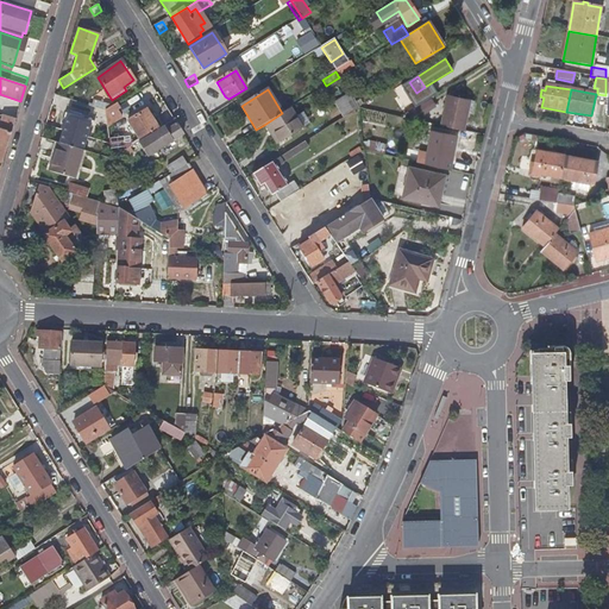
[(358,107),(351,95),(337,104),(345,117),(355,110),(358,107)]
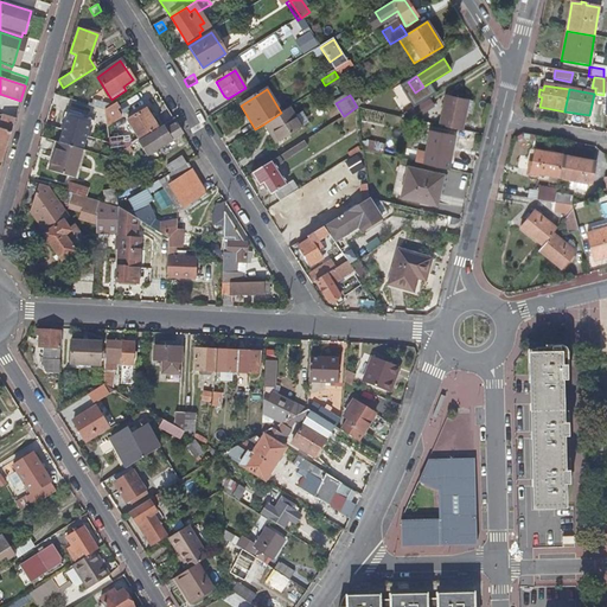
[(445,109),(440,127),(461,132),(466,113),(470,114),(472,103),(468,102),(448,97),(446,110),(445,109)]
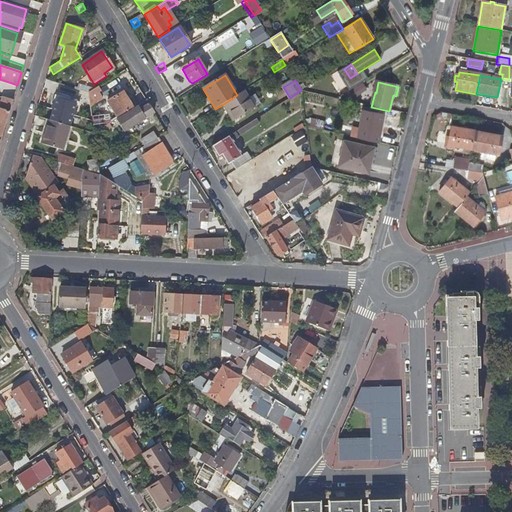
[(75,89),(78,90),(88,93),(94,90),(77,83),(75,89)]
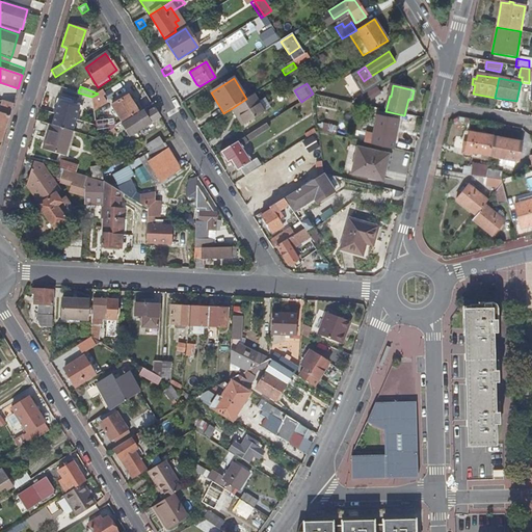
[(374,99),(381,94),(377,86),(363,96),(367,102),(367,103),(374,99)]
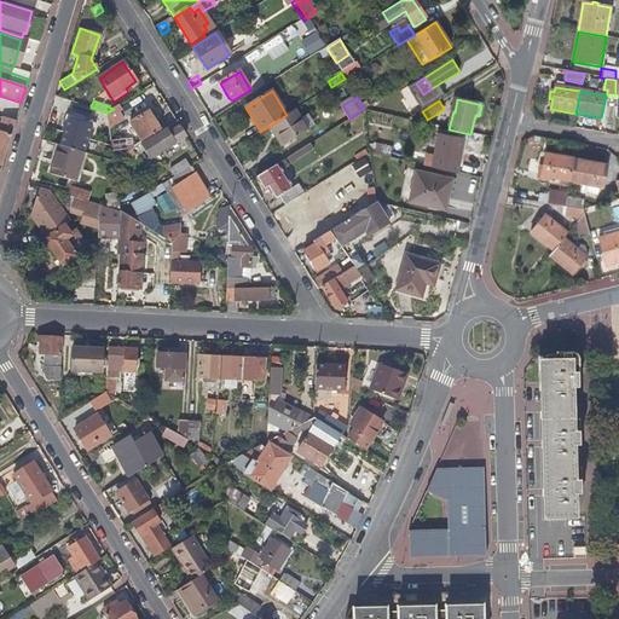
[(114,109),(106,113),(109,123),(121,116),(117,111),(121,109),(119,105),(114,109)]
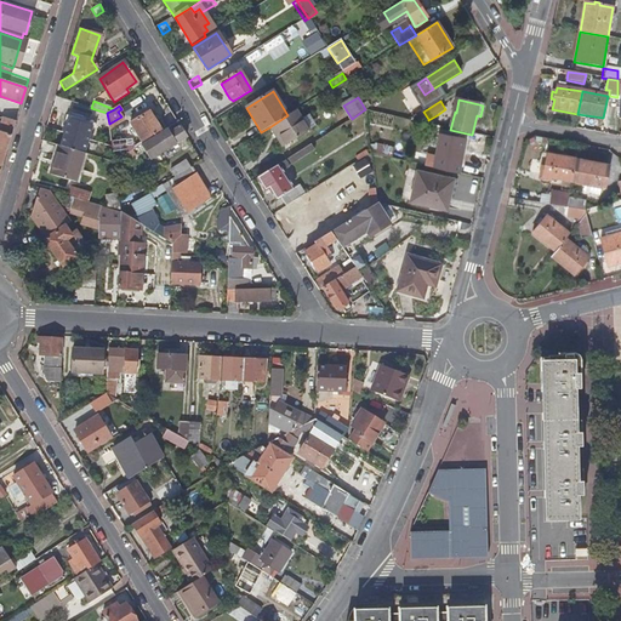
[(283,148),(317,127),(309,115),(301,120),(296,110),(288,115),(269,127),(283,148)]
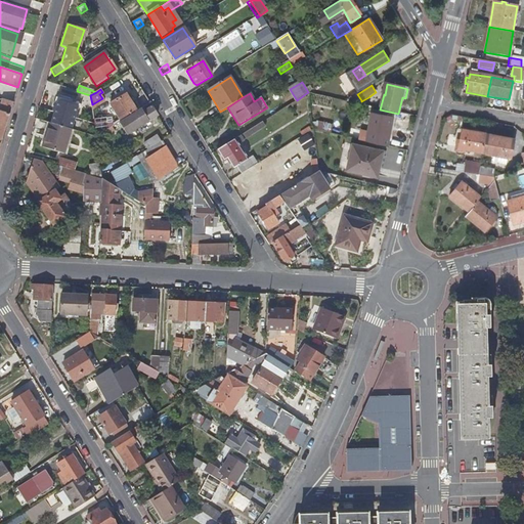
[(125,95),(110,104),(120,119),(134,110),(125,95)]
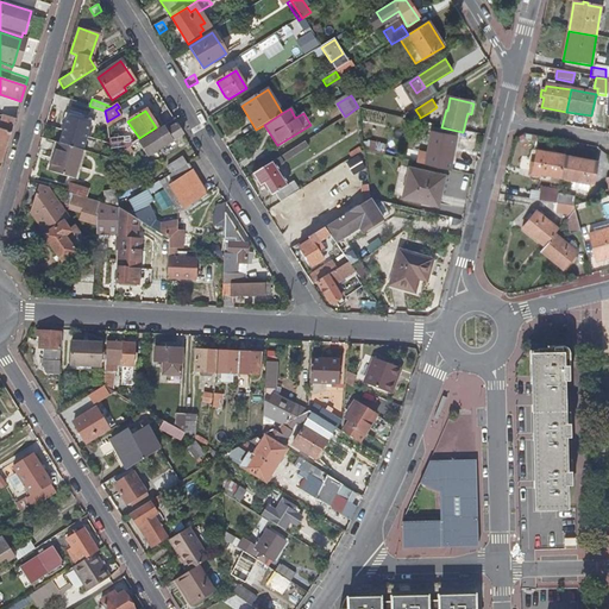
[(119,114),(107,121),(107,126),(120,117),(119,114)]
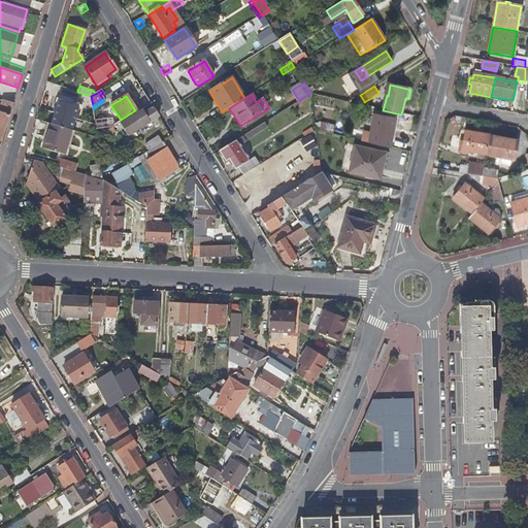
[(0,143),(12,103),(2,100),(0,105),(0,143)]
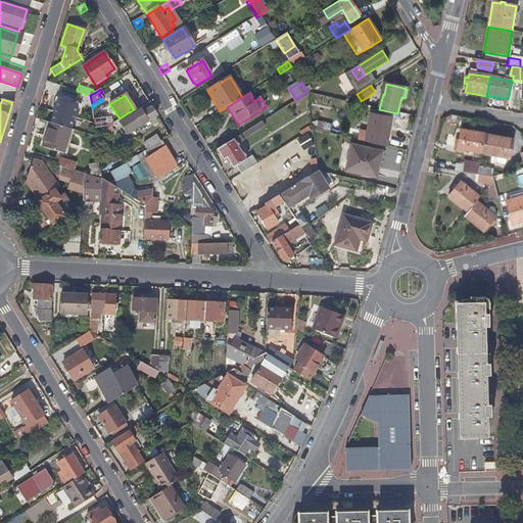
[(69,129),(70,129),(78,106),(57,100),(50,123),(69,129)]
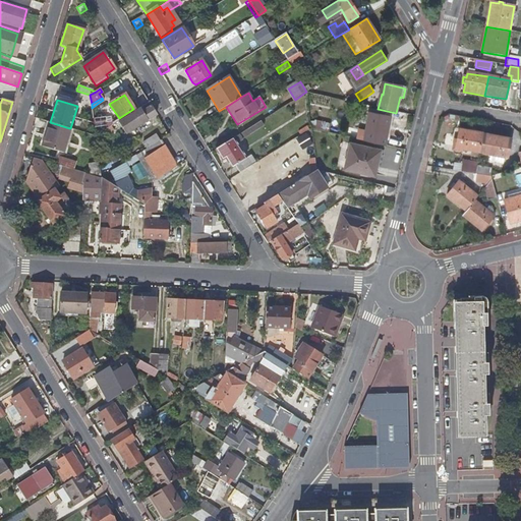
[(117,123),(125,134),(156,114),(149,103),(117,123)]
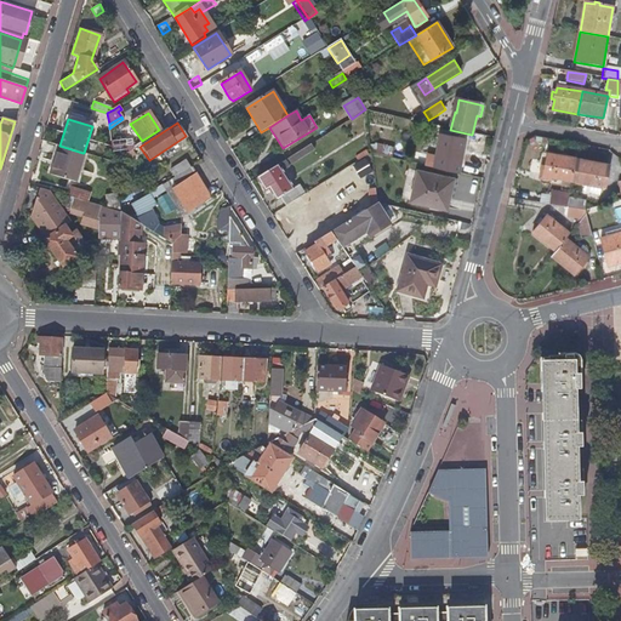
[(131,152),(130,137),(121,143),(123,157),(131,152)]
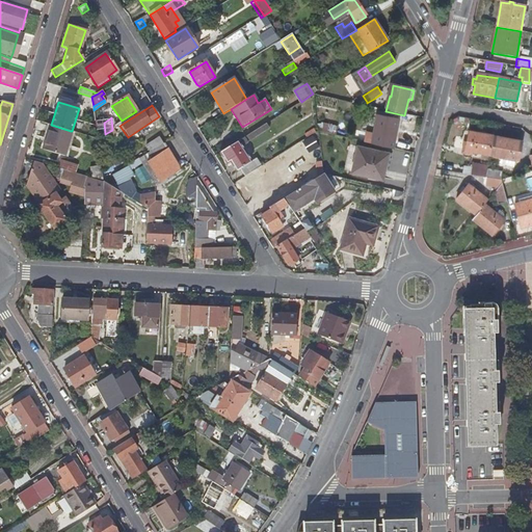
[(393,150),(400,122),(381,117),(377,136),(368,134),(367,139),(357,137),(356,141),(393,150)]
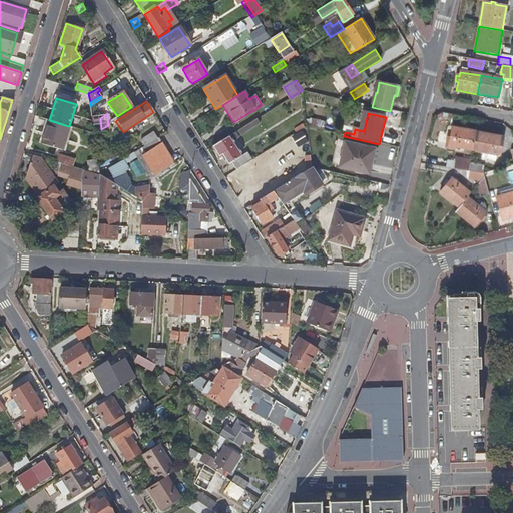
[(92,118),(93,131),(101,129),(100,118),(92,118)]
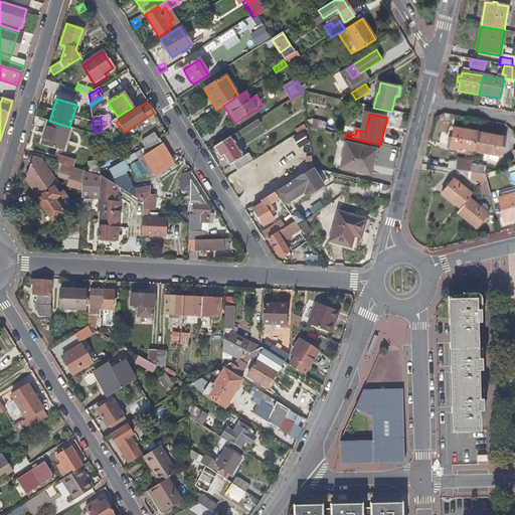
[(68,127),(49,121),(41,145),(61,151),(68,127)]
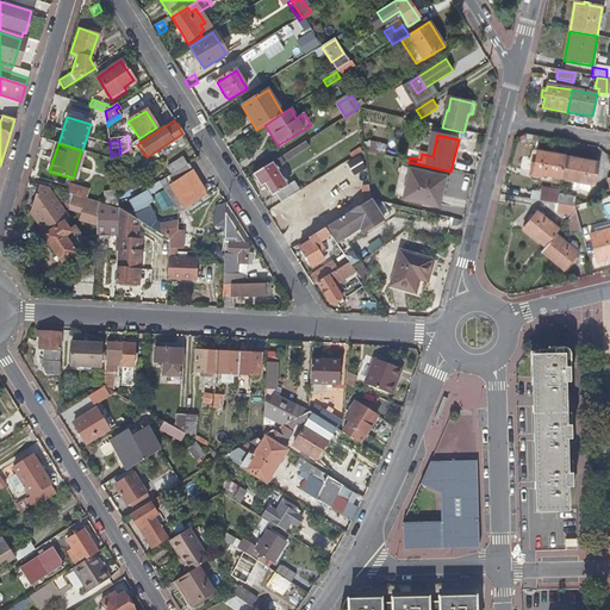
[(282,165),(307,148),(304,143),(279,159),(282,165)]
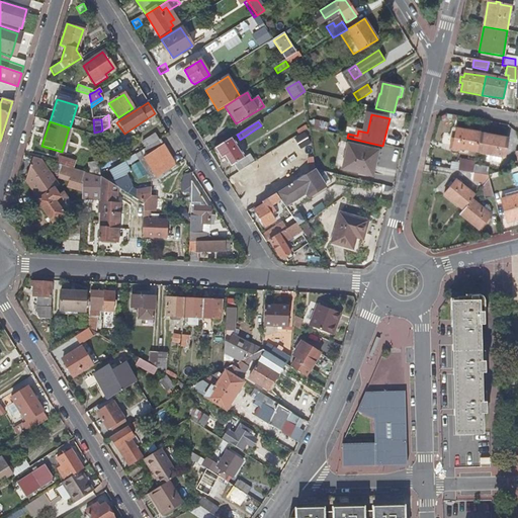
[(114,131),(111,125),(109,126),(102,131),(105,137),(114,131)]
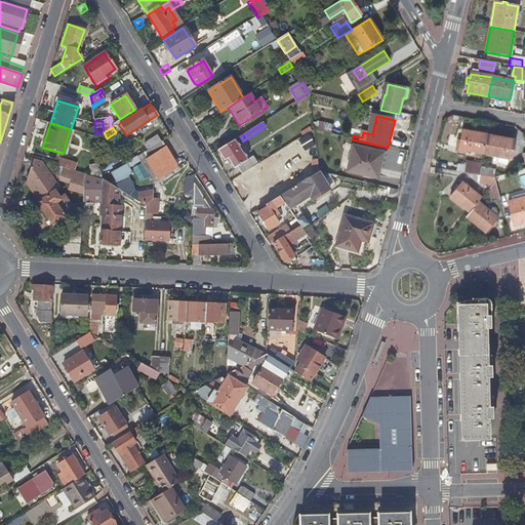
[(300,133),(303,137),(312,131),(310,127),(300,133)]
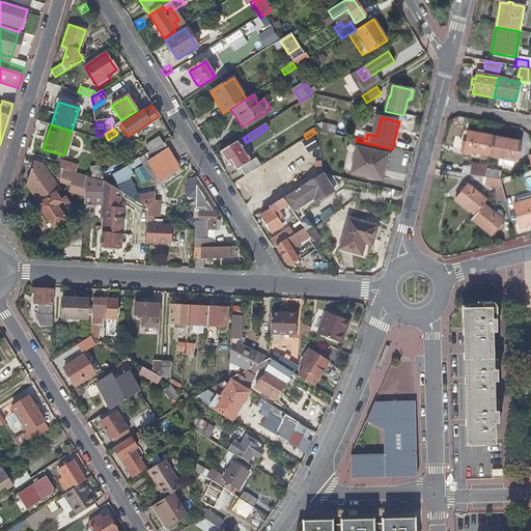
[(490,156),(493,136),(469,132),(467,140),(465,150),(472,151),(490,156)]
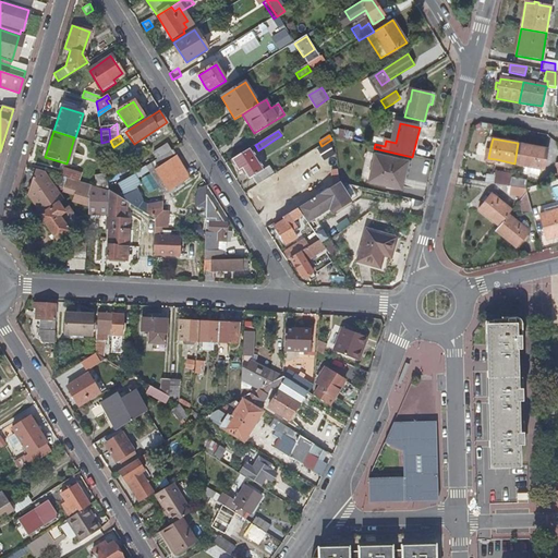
[(156,159),(171,150),(166,143),(152,152),(156,159)]
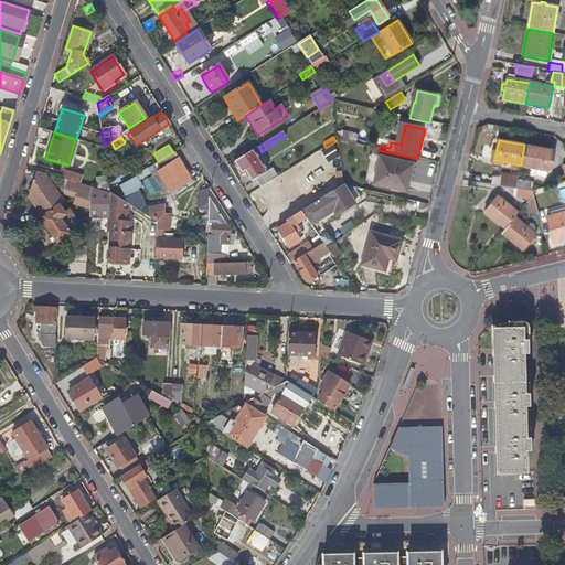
[(551,150),(524,145),(521,166),(531,167),(530,173),(546,177),(547,170),(551,170),(554,153),(551,152),(551,150)]
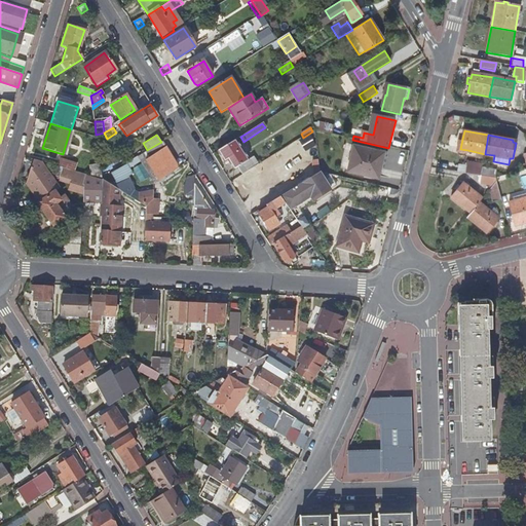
[(306,151),(314,146),(308,136),(300,141),(306,151)]
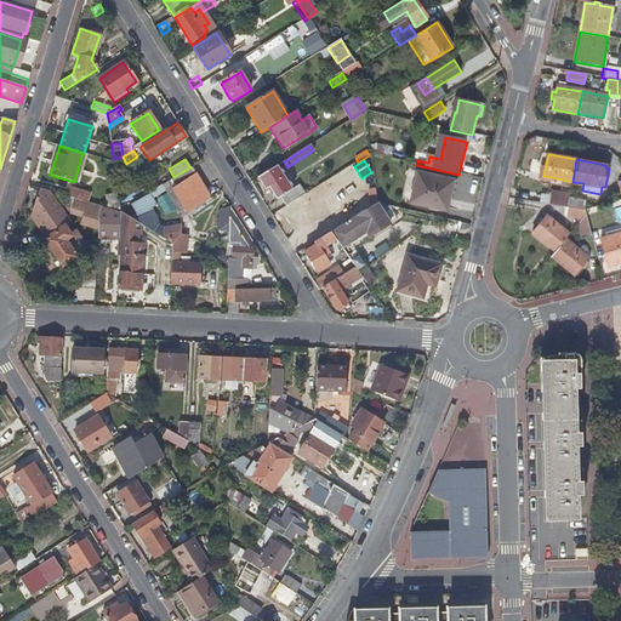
[(286,205),(307,193),(301,186),(294,189),(278,164),(257,177),(266,191),(267,189),(274,186),(280,197),(286,205)]
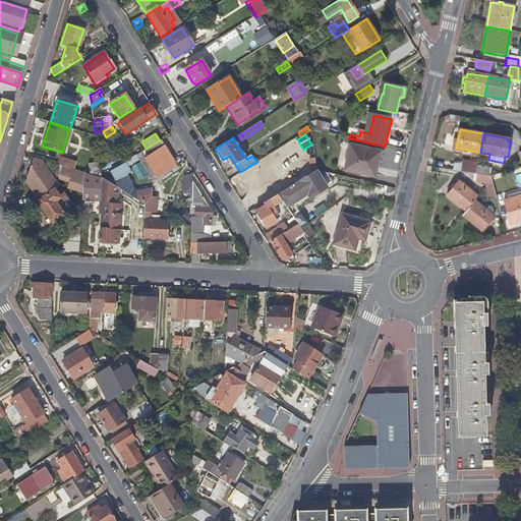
[(456,148),(458,137),(454,137),(452,150),(463,152),(463,149),(456,148)]
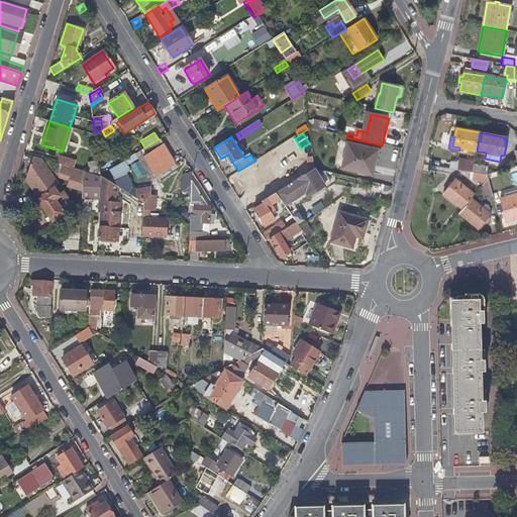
[(154,178),(175,166),(159,139),(144,147),(135,153),(138,158),(150,179),(153,176),(154,178)]
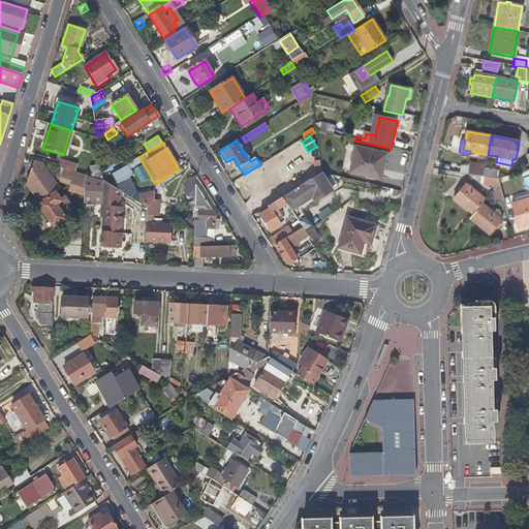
[(374,167),(377,152),(350,146),(344,172),(374,179),(376,168),(374,167)]
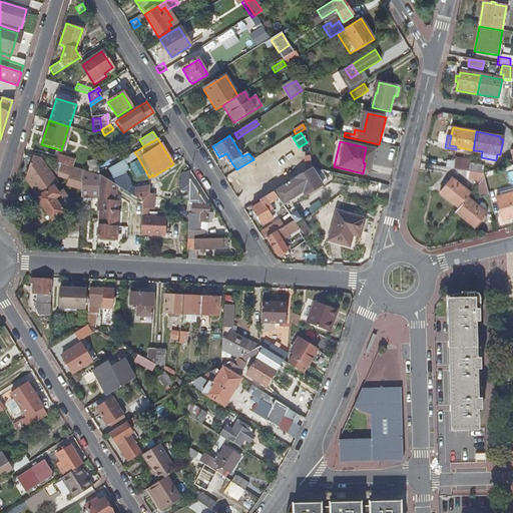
[(134,152),(122,159),(125,164),(137,156),(134,152)]
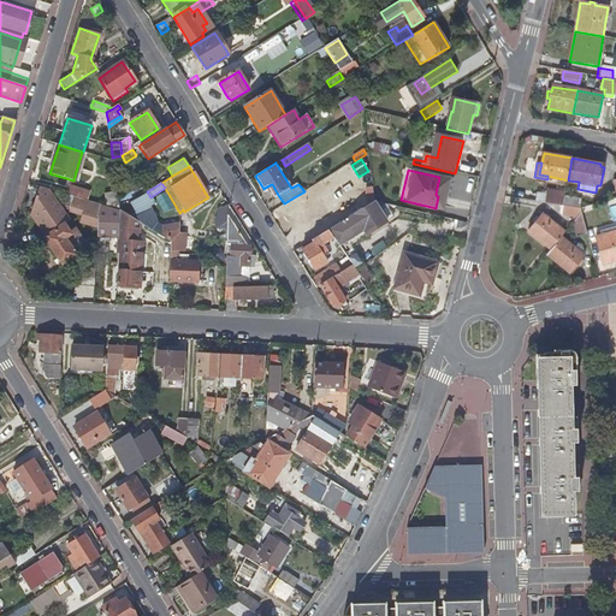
[(66,194),(67,194),(86,200),(88,190),(70,184),(66,194)]
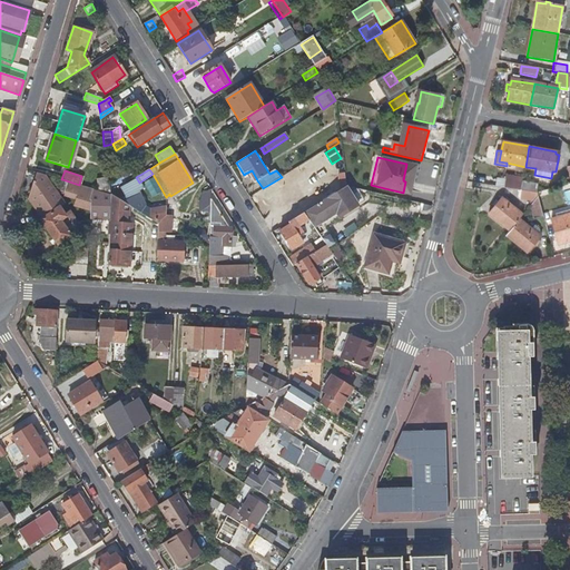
[(252,170),(245,174),(251,184),(257,180),(252,170)]
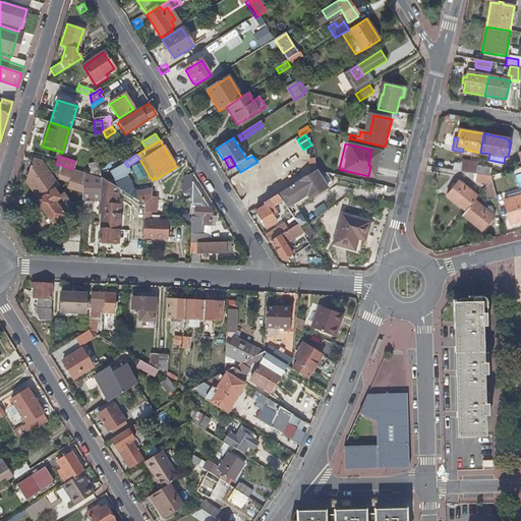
[(39,199),(53,190),(57,187),(39,160),(32,158),(25,181),(39,199)]
